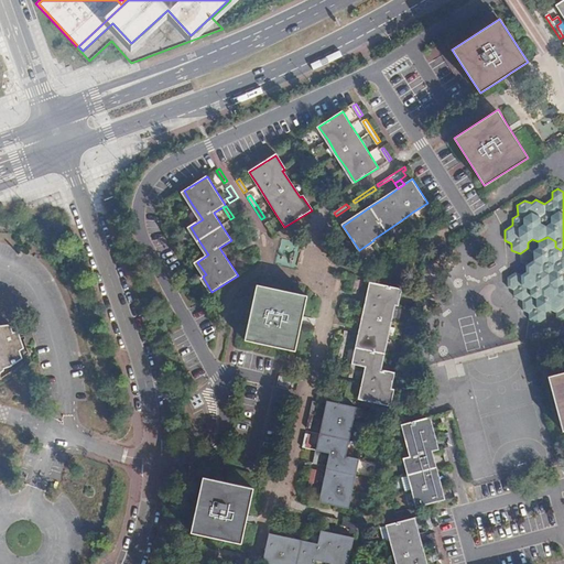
[(236,221),(232,224),(240,235),(243,232),(236,221)]
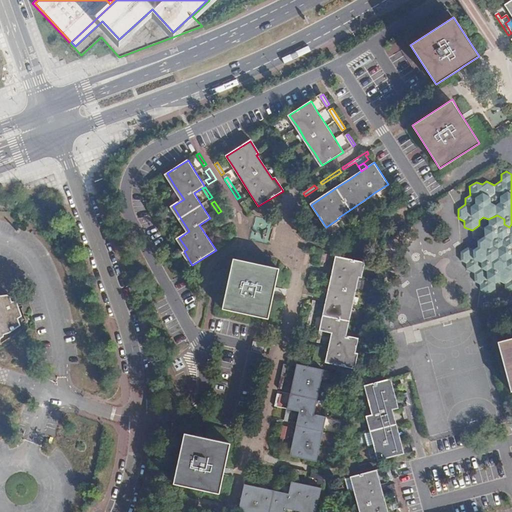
[(243,201),(240,203),(248,214),(251,212),(243,201)]
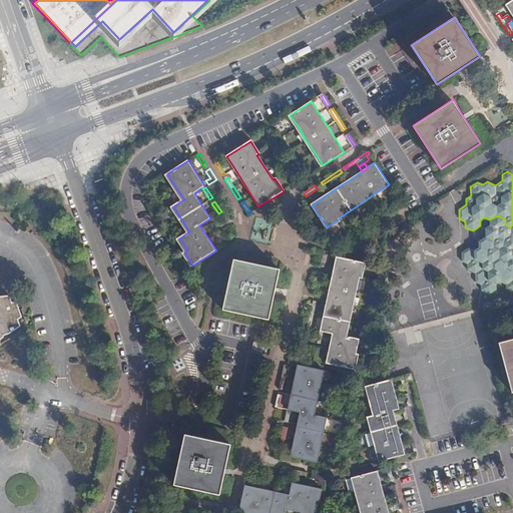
[(498,215),(489,219),(490,225),(485,228),(485,236),(478,241),(479,247),(487,250),(494,246),(499,248),(503,246),(503,240),(511,235),(512,235),(512,224),(510,227),(505,224),(505,219),(498,215)]
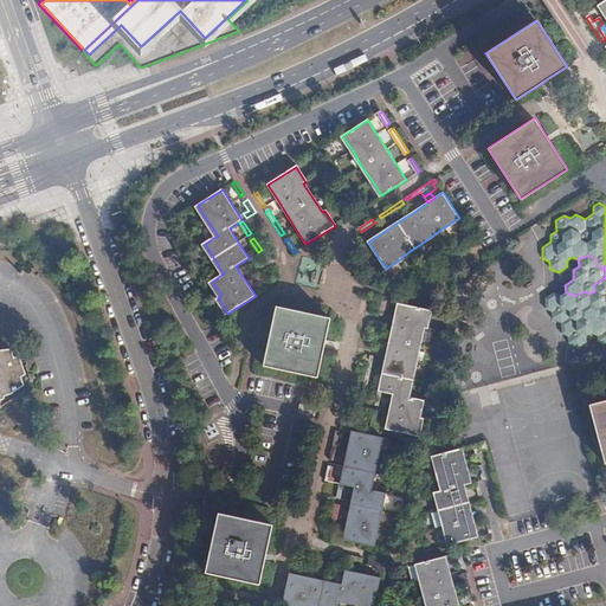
[(257,272),(249,258),(245,260),(255,274),(257,272)]
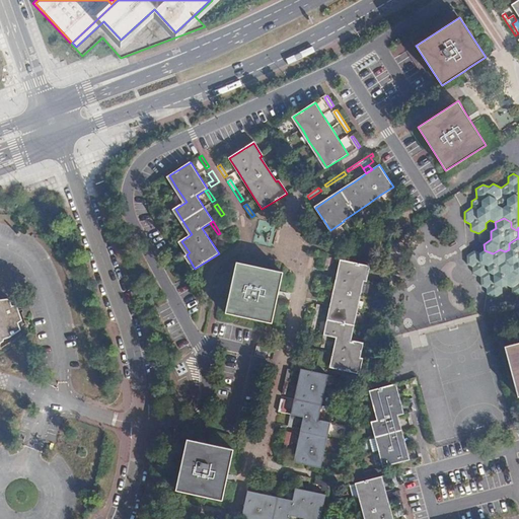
[(222,236),(220,238),(226,248),(229,246),(222,236)]
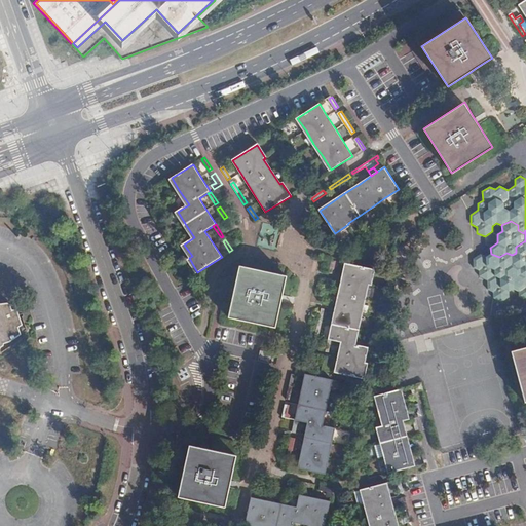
[(499,257),(491,254),(486,257),(481,254),(474,259),(474,268),(479,271),(479,276),(487,280),(488,290),(492,292),(493,298),(501,302),(509,297),(509,292),(514,289),(518,291),(519,297),(525,300),(525,241),(524,241),(516,247),(516,253),(512,255),(506,253),(499,257)]
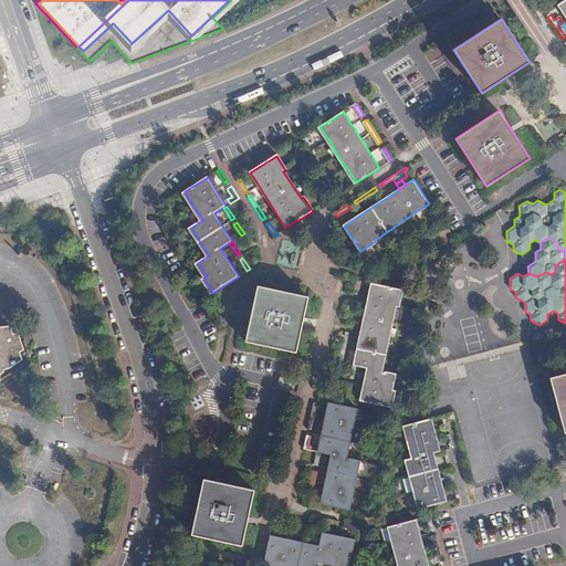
[(367,368),(364,384),(359,401),(389,408),(394,390),(389,389),(394,374),(379,370),(384,353),(387,337),(391,321),(394,308),(394,307),(395,305),(397,306),(400,290),(395,289),(370,283),(367,300),(367,302),(364,315),(360,332),(357,346),(353,366),(356,366),(367,368)]
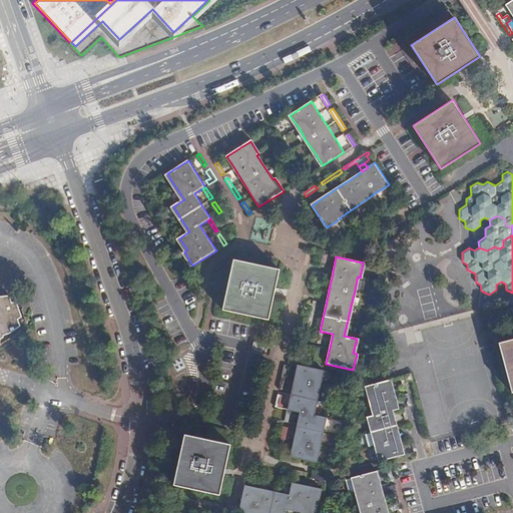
[(279,269),(233,260),(228,281),(227,288),(222,310),(269,319),(274,294),(275,288),(279,269)]
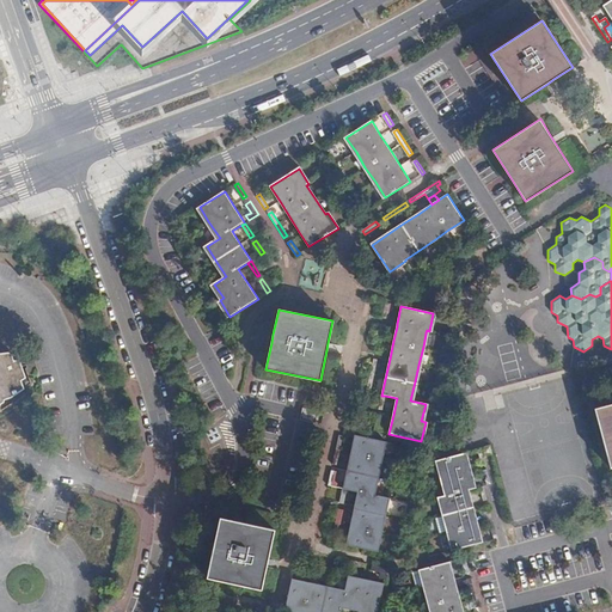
[(0,404),(4,402),(4,399),(10,398),(24,389),(22,380),(25,378),(19,360),(14,360),(11,353),(0,353),(0,404)]
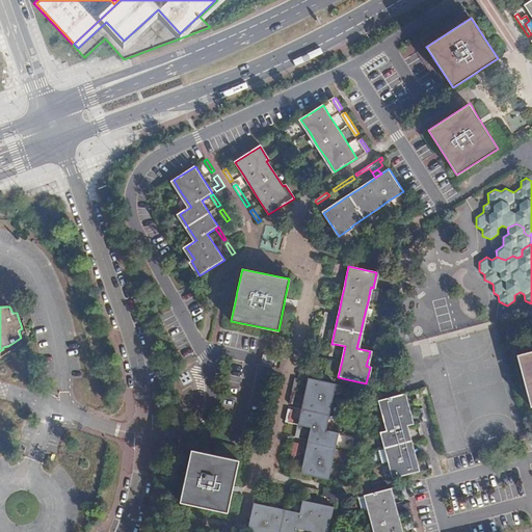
[(531,349),(516,354),(530,406),(531,405),(531,349)]
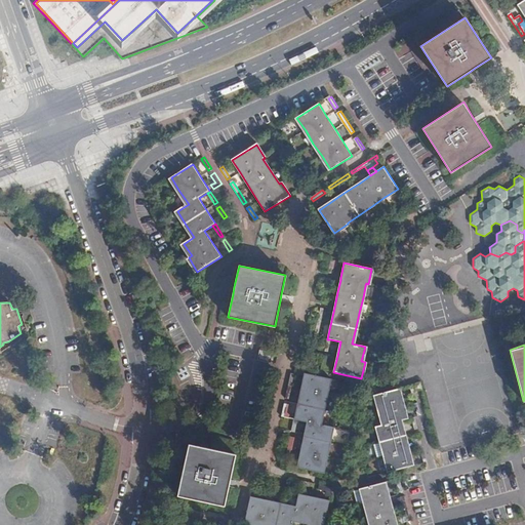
[(272,354),(260,351),(258,361),(270,363),(272,354)]
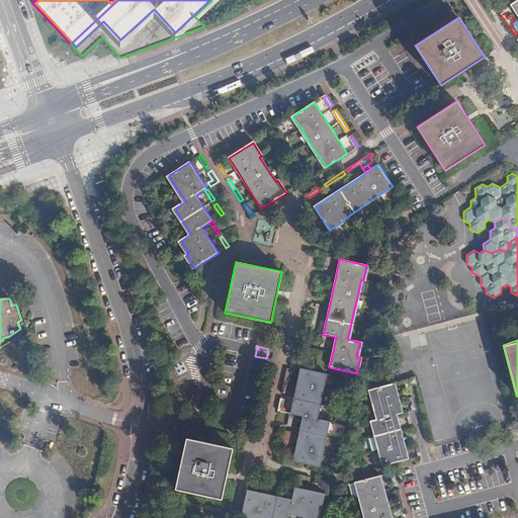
[(322,352),(320,351),(317,364),(324,366),(325,361),(321,356),(322,352)]
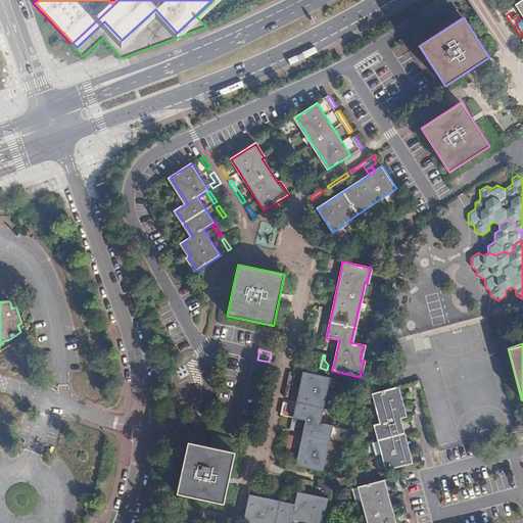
[(292,372),(290,372),(284,397),(287,397),(290,384),(292,372)]
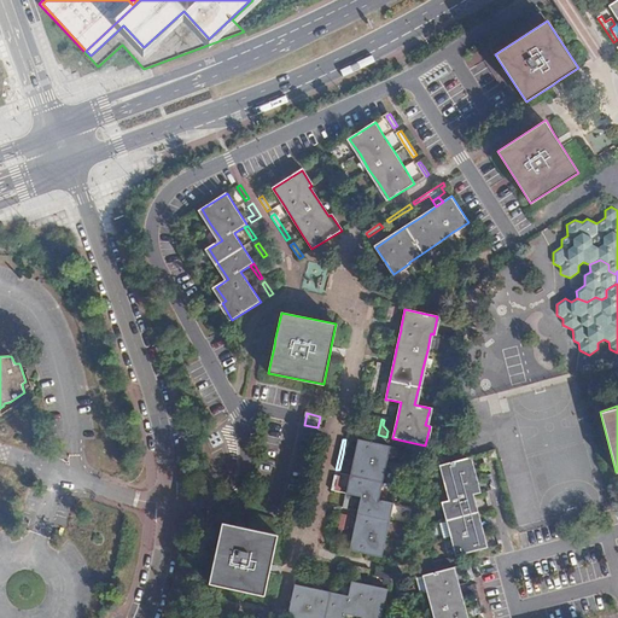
[(382,482),(385,464),(390,445),(375,443),(359,439),(355,456),(350,476),(347,494),(350,495),(362,497),(360,512),(355,531),(350,551),(380,558),(384,538),(388,520),(391,503),(377,501),(382,482)]
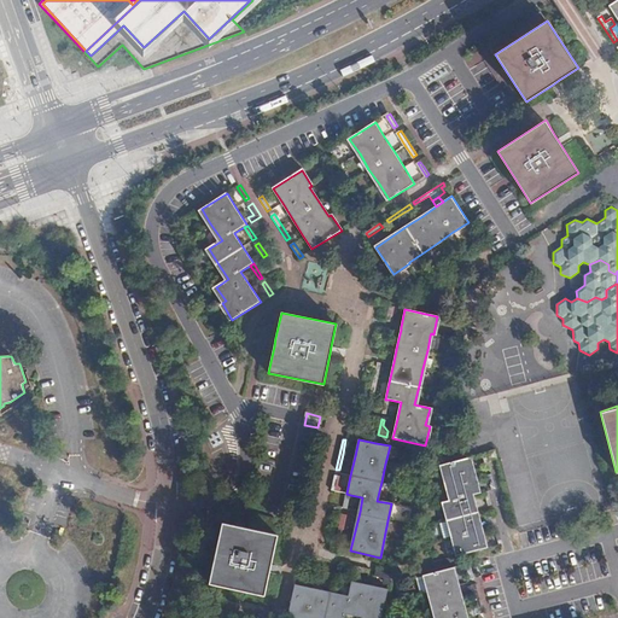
[(490,466),(488,460),(495,459),(496,458),(494,450),(487,452),(482,453),(485,467),(490,466)]
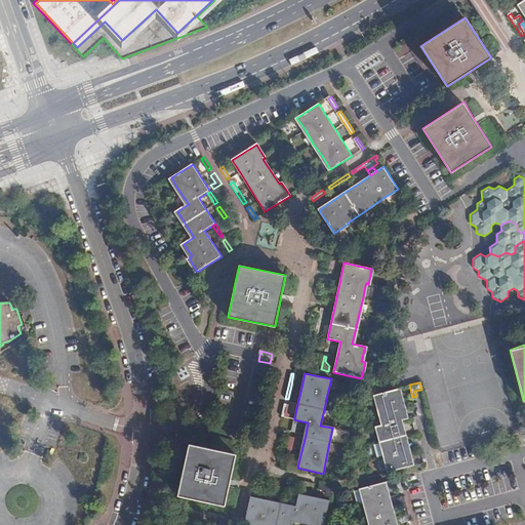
[(406,417),(402,403),(398,387),(374,394),(378,410),(382,425),(376,427),(379,441),(384,455),(389,472),(413,466),(408,449),(405,435),(401,419),(406,418),(406,417)]
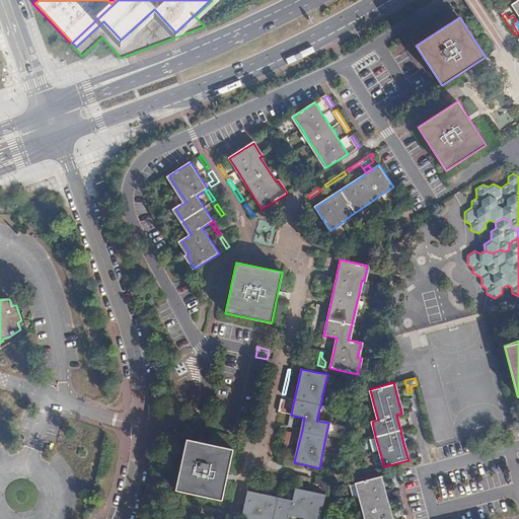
[(415,429),(412,430),(415,441),(418,452),(421,451),(415,429)]
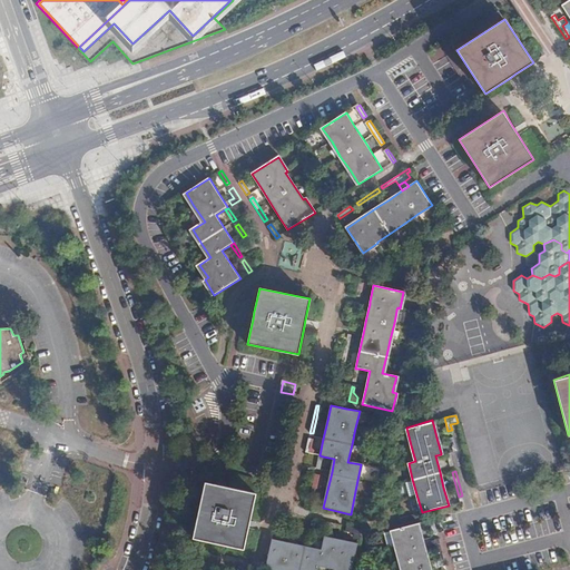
[(318,475),(315,474),(310,501),(313,501),(316,490),(320,490),(320,488),(321,485),(316,484),(318,475)]
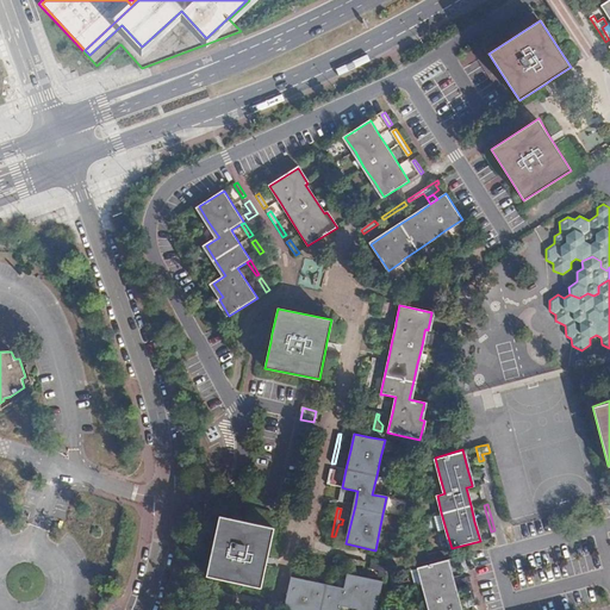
[(206,576),(260,589),(266,565),(267,556),(274,528),(238,520),(219,516),(206,576)]
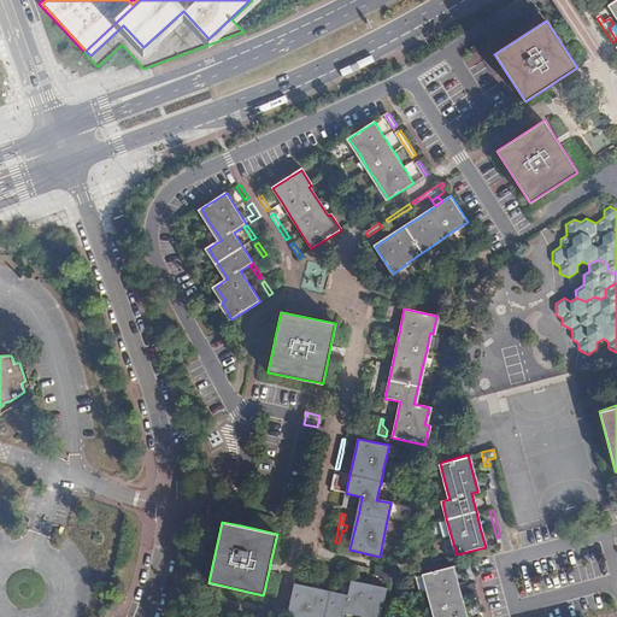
[(465,616),(462,601),(457,583),(452,566),(423,574),(428,591),(433,607),(434,616),(465,616)]
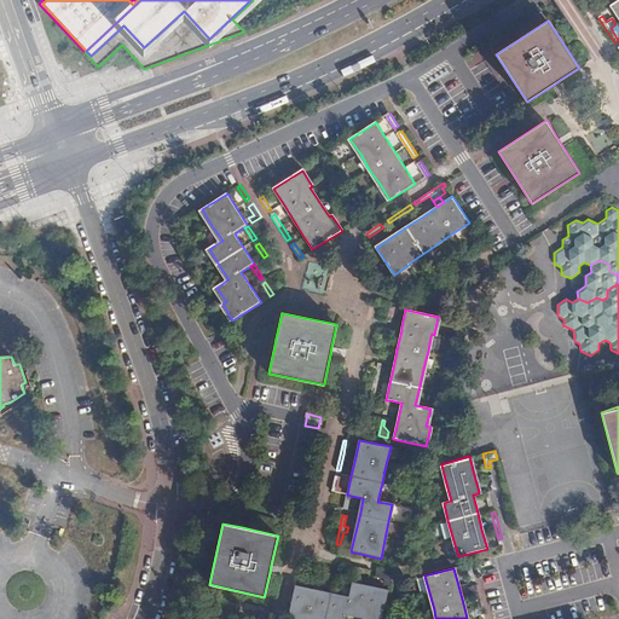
[(385,577),(385,580),(391,582),(393,574),(377,571),(376,574),(385,577)]
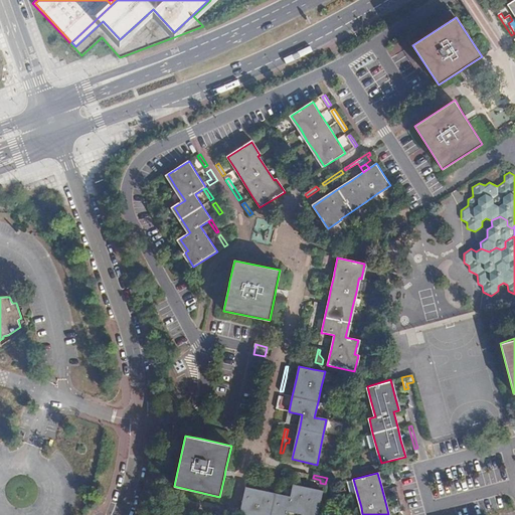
[(318,514),(324,490),(308,487),(293,484),(293,487),(291,496),(275,493),(259,489),(245,486),(240,510),(253,513),(262,514),(287,514),(289,509),(303,512),(303,513),(309,514),(318,514)]
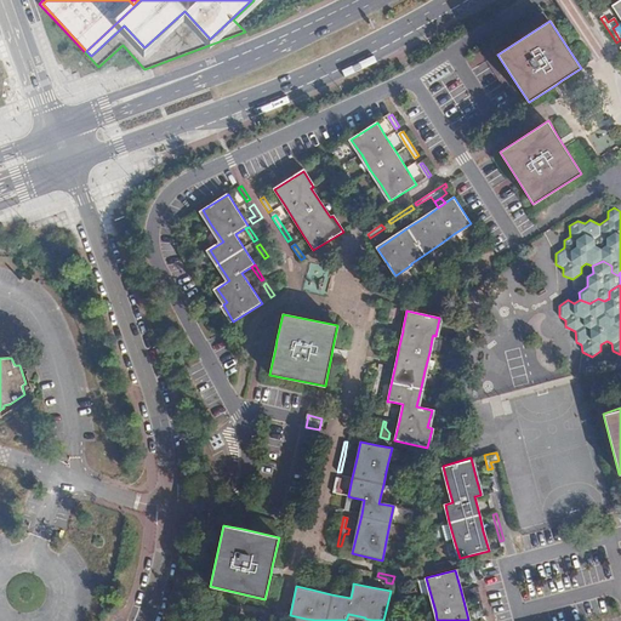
[(477,602),(480,616),(485,615),(477,585),(473,586),(474,590),(476,598),(477,602)]
